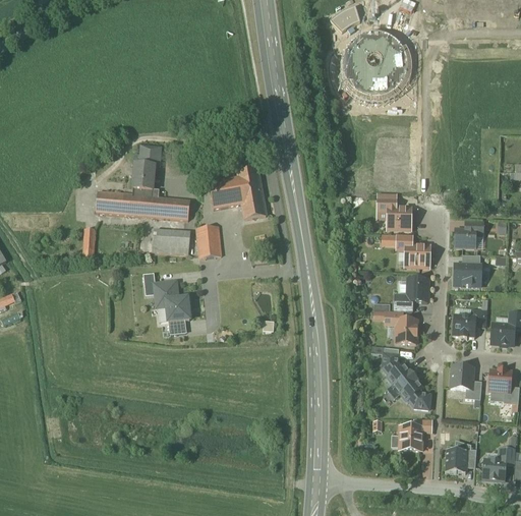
[(160,147),(141,145),(139,163),(154,164),(154,165),(158,166),(160,147)]
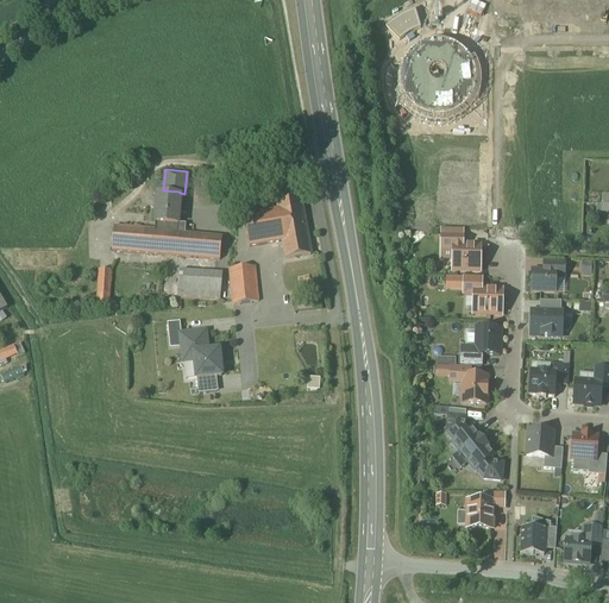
[(163,190),(157,190),(155,219),(176,220),(177,220),(179,219),(180,193),(180,192),(163,190)]
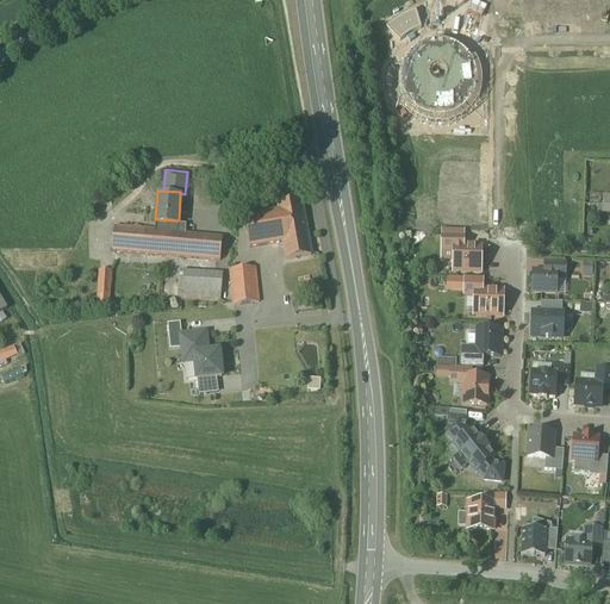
[(302,195),(277,200),(278,207),(282,235),(307,230),(302,195)]
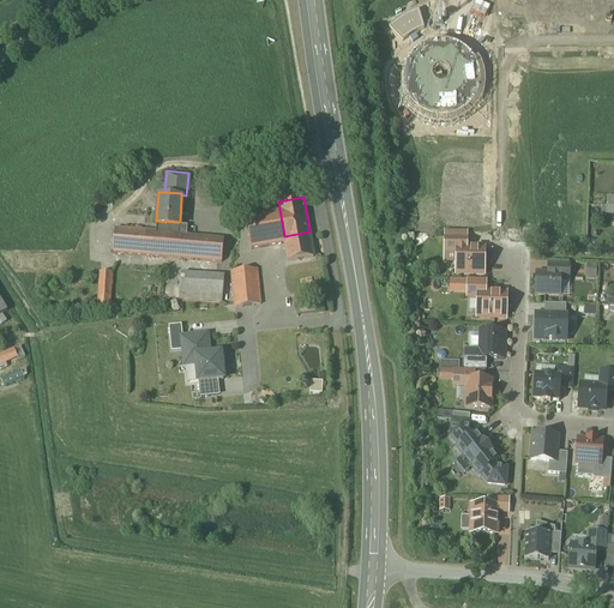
[(280,209),(246,215),(251,245),(286,239),(284,236),(280,209)]
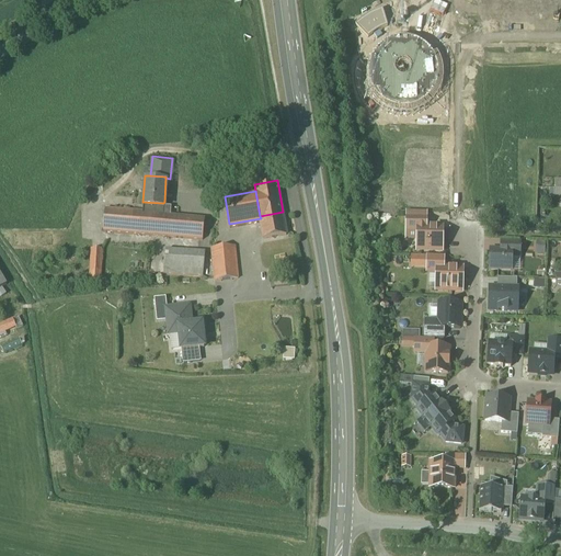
[(162,203),(142,202),(142,207),(105,205),(103,228),(202,236),(205,215),(170,212),(162,212),(162,203)]
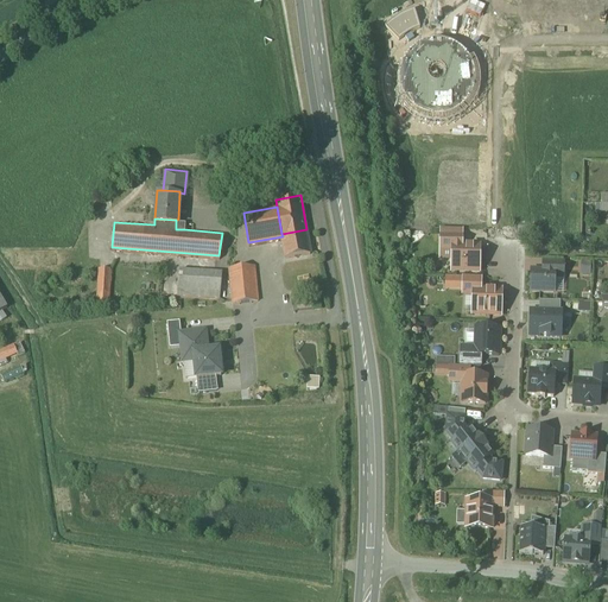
[(185,220),(178,219),(177,220),(176,220),(176,229),(184,229),(185,220)]
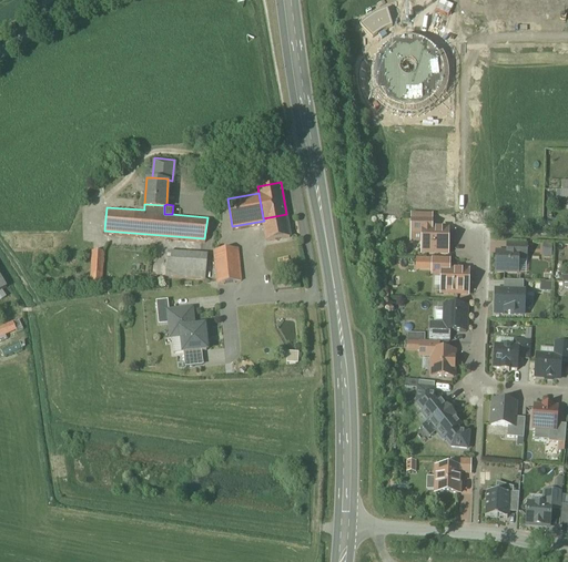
[(286,214),(263,218),(264,221),(270,252),(292,248),(286,214)]
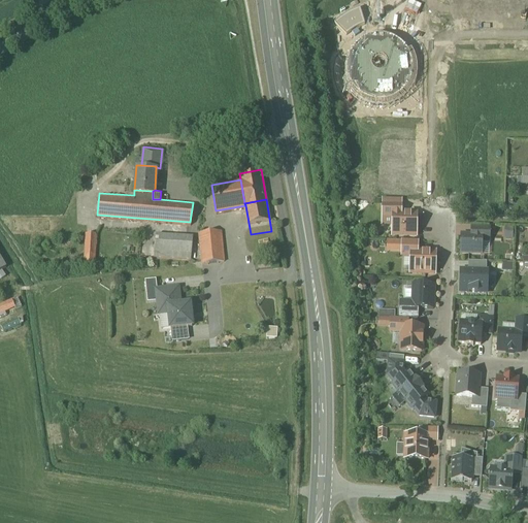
[(400,202),(383,202),(383,216),(393,216),(393,210),(400,211),(400,202)]
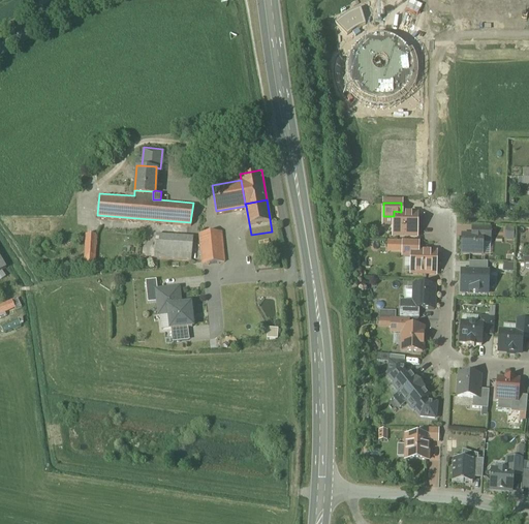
[(401,212),(394,211),(394,216),(394,233),(416,233),(416,212),(401,212)]
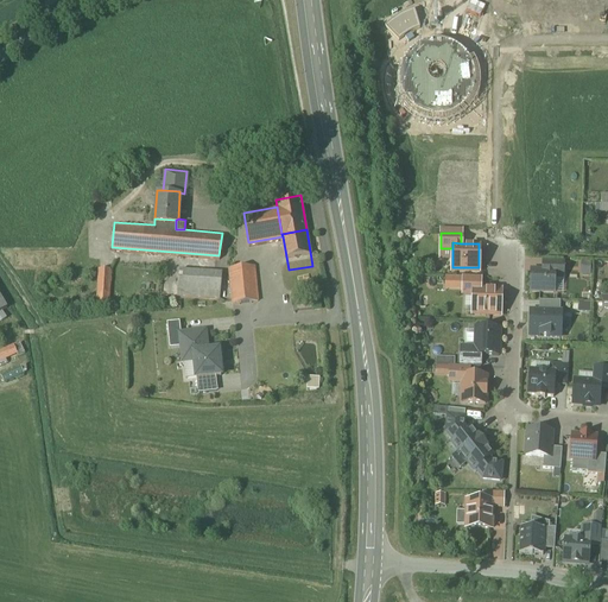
[(563,259),(543,258),(543,267),(553,268),(553,274),(563,274),(563,259)]
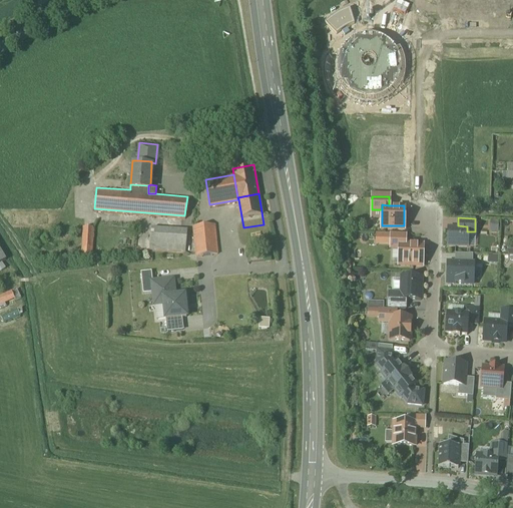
[(193,223),(196,252),(217,250),(214,221),(193,223)]
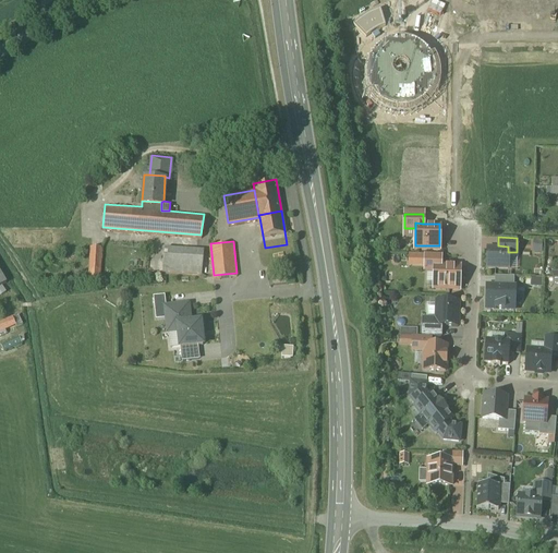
[(101,243),(91,243),(89,278),(99,278),(101,243)]
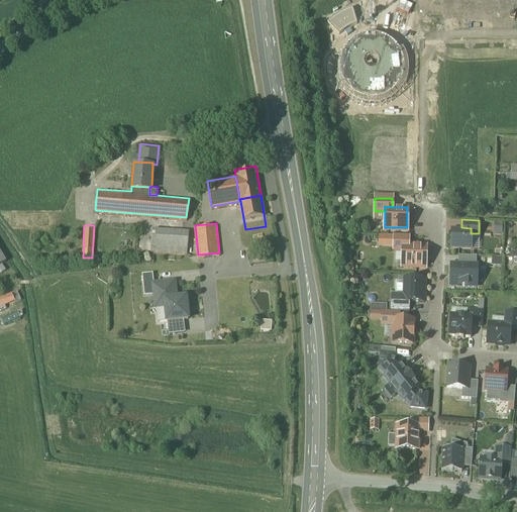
[(461,227),(451,227),(451,245),(471,245),(471,233),(471,228),(461,227)]
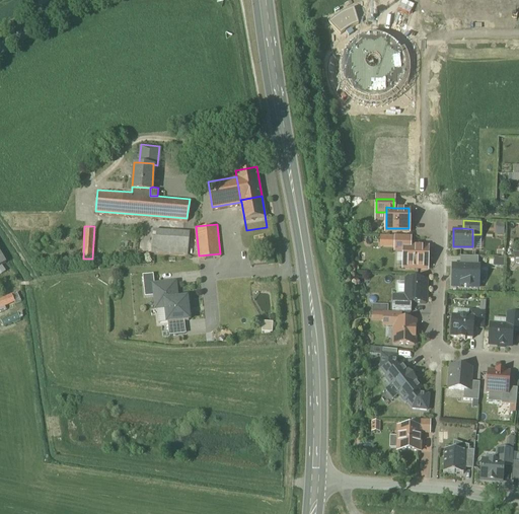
[(190,232),(153,229),(152,248),(188,252),(190,232)]
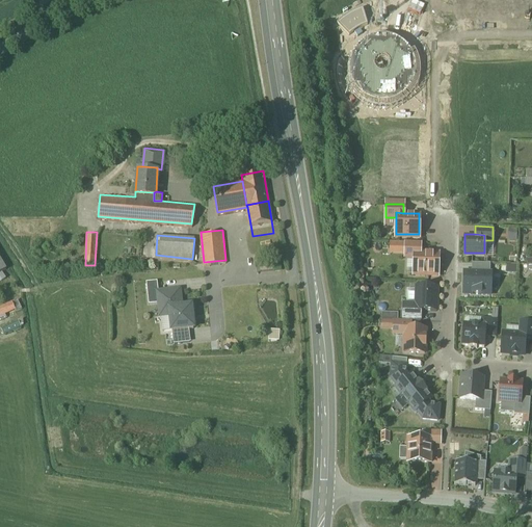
[(420,241),(405,241),(404,255),(414,255),(415,251),(420,251),(420,241)]
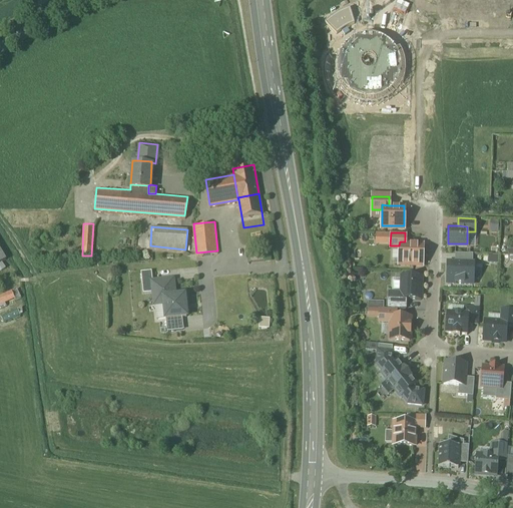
[(405,241),(400,241),(399,245),(399,262),(422,263),(422,242),(405,241)]
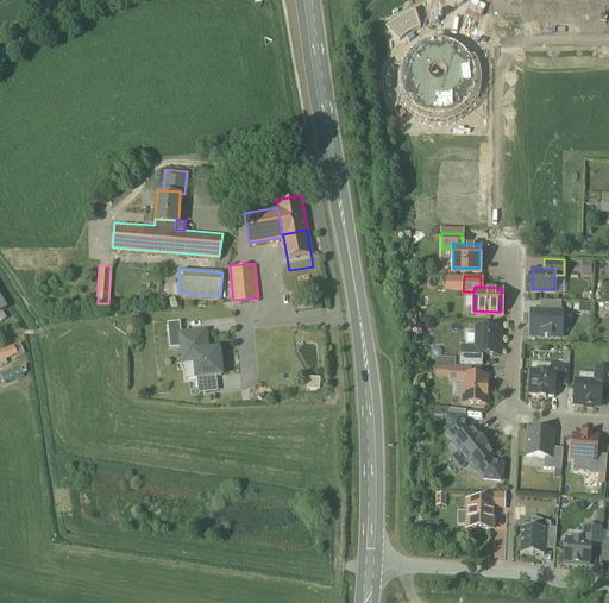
[(562,299),(540,297),(539,308),(560,309),(562,299)]
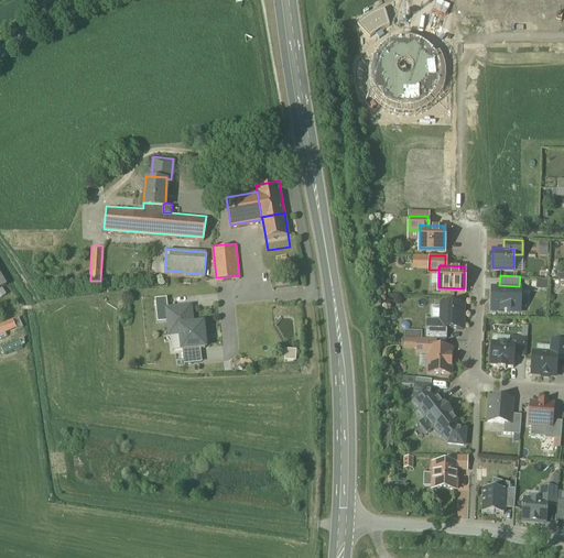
[(499,285),(491,285),(491,308),(520,309),(520,286),(519,286),(499,285)]
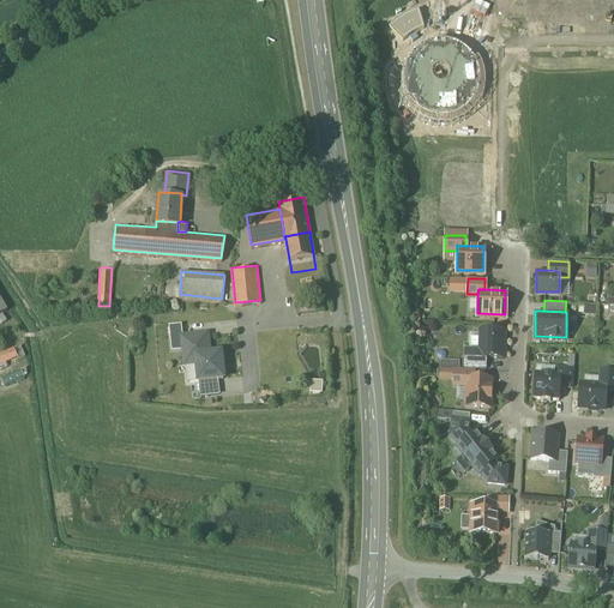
[(504,329),(480,329),(480,348),(480,355),(486,355),(504,355),(504,329)]
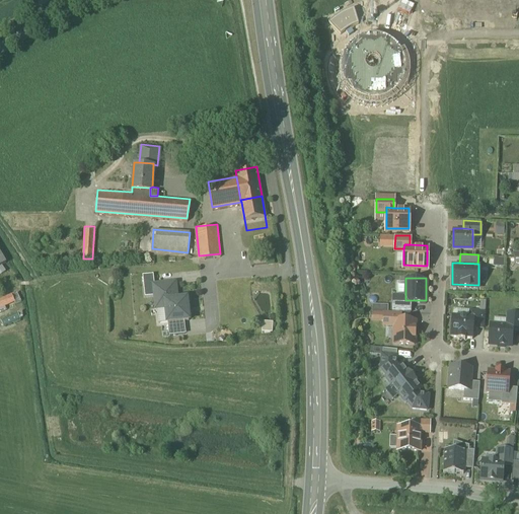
[(174,280),(153,282),(155,306),(167,305),(168,318),(189,316),(188,294),(175,295),(174,280)]
